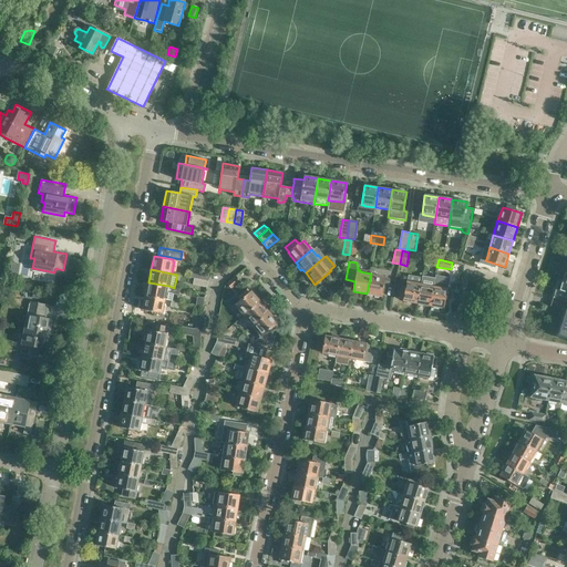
[(194,278),(208,281),(209,274),(191,270),(189,277),(194,278)]
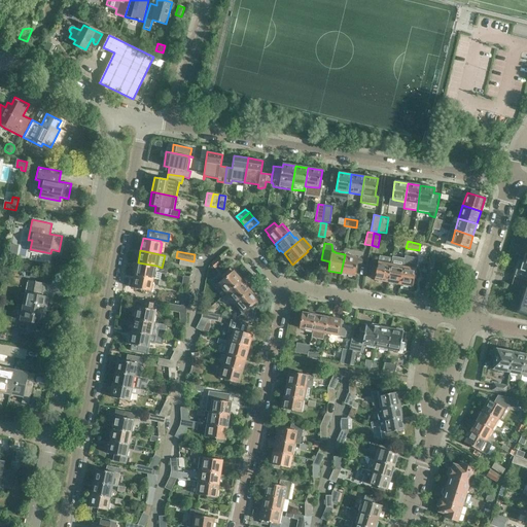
[(526,253),(525,253),(523,261),(520,260),(515,277),(526,280),(526,287),(520,312),(526,313),(526,253)]
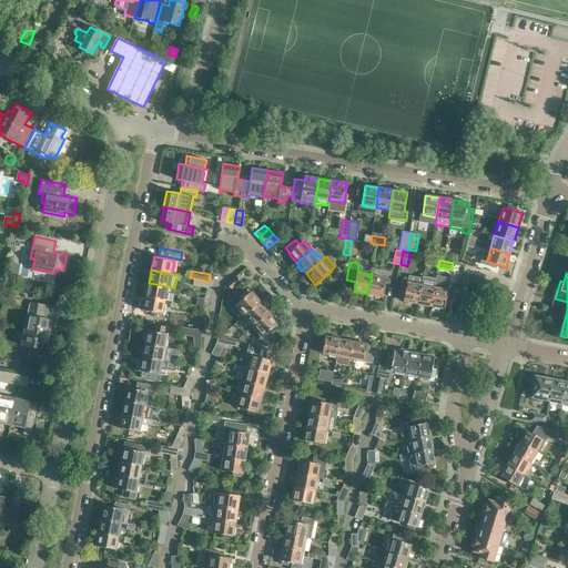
[(372,274),(367,294),(375,295),(376,298),(379,298),(381,296),(383,297),(385,285),(389,285),(391,279),(386,277),(384,277),(384,276),(372,274)]
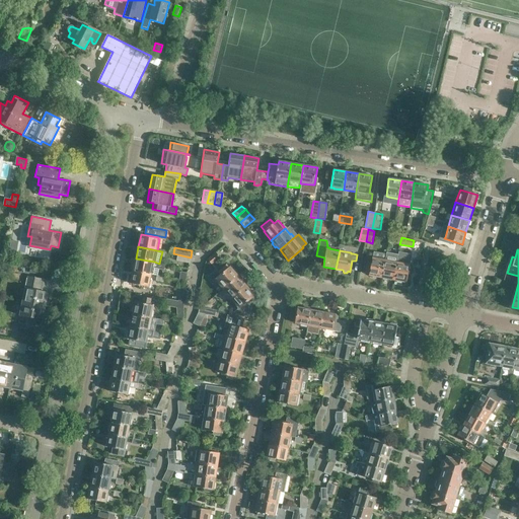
[(367,275),(370,276),(381,278),(385,260),(386,253),(374,251),(372,263),(369,263),(367,275)]
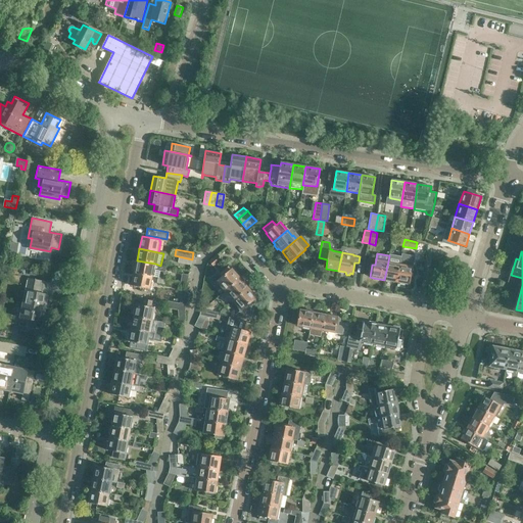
[(218,254),(209,262),(214,267),(222,259),(218,254)]
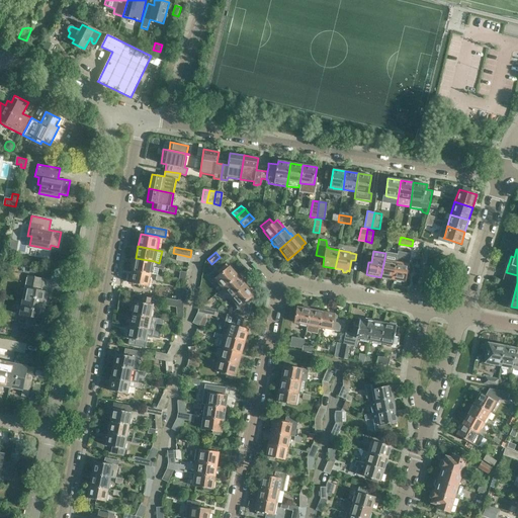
[(190,257),(177,254),(176,259),(189,262),(190,257)]
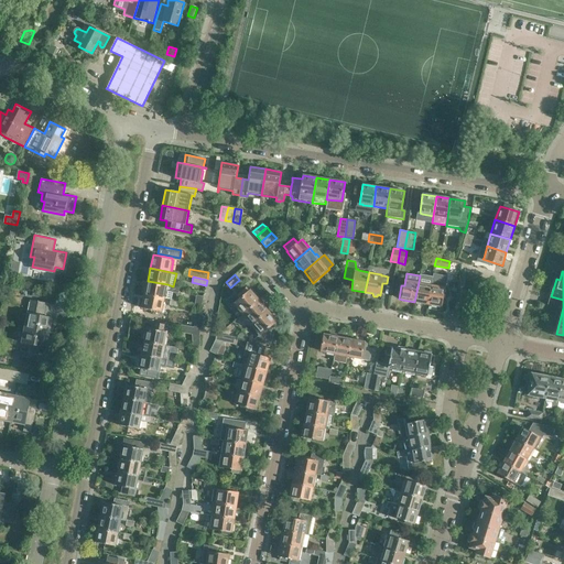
[(432,279),(431,284),(427,304),(441,306),(446,281),(432,279)]
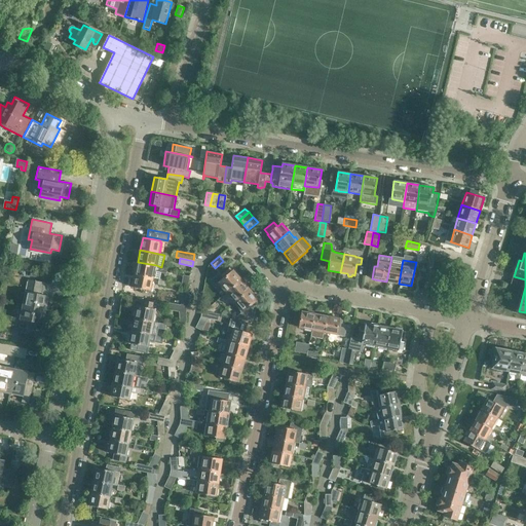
[(138,262),(135,274),(154,277),(155,270),(166,272),(167,268),(161,267),(156,265),(138,262)]
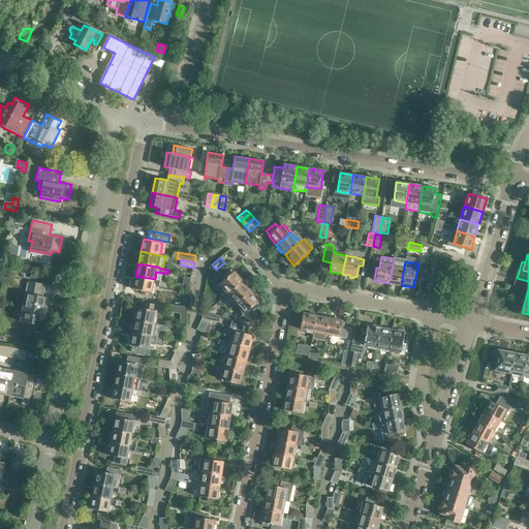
[(393,265),(389,283),(391,283),(391,284),(396,285),(396,284),(401,285),(404,267),(393,265)]
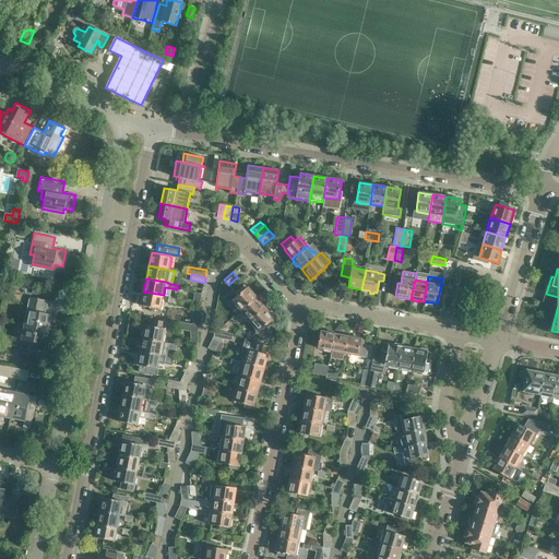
[(258,297),(253,292),(251,293),(248,288),(247,289),(244,286),(235,293),(235,292),(233,289),(224,297),(229,304),(232,302),(235,307),(237,306),(241,311),(256,298),(258,297)]
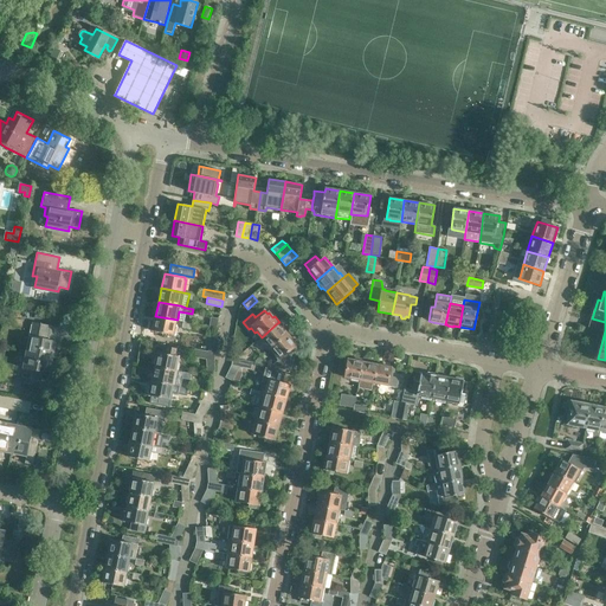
[(178,320),(155,316),(153,330),(174,335),(174,333),(175,333),(178,320)]
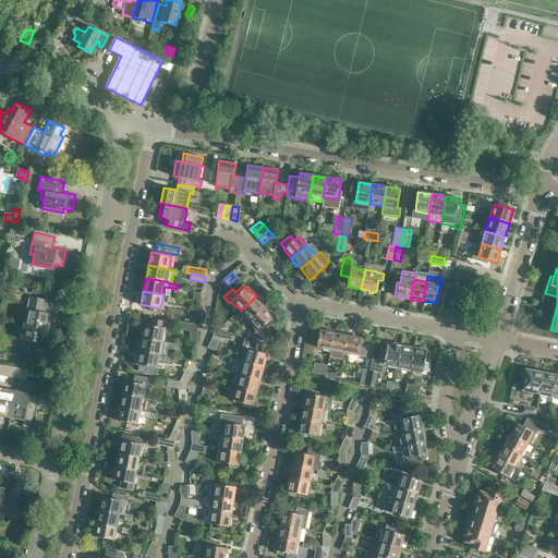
[(24,325),(49,329),(51,314),(43,312),(46,300),(31,296),(28,310),(27,308),(24,325)]
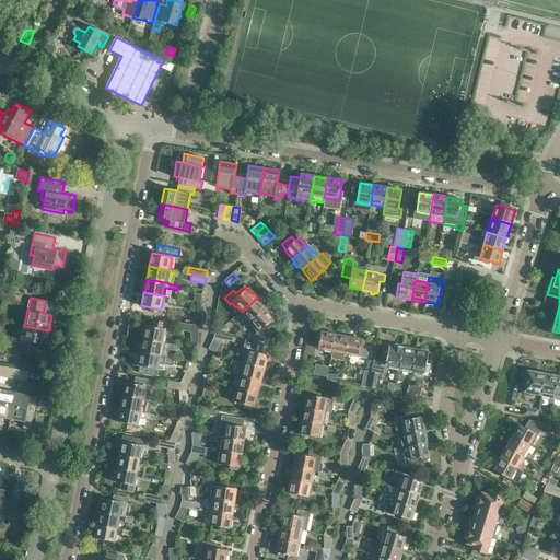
[(256,299),(242,312),(241,313),(244,317),(245,315),(251,322),(265,308),(256,299)]
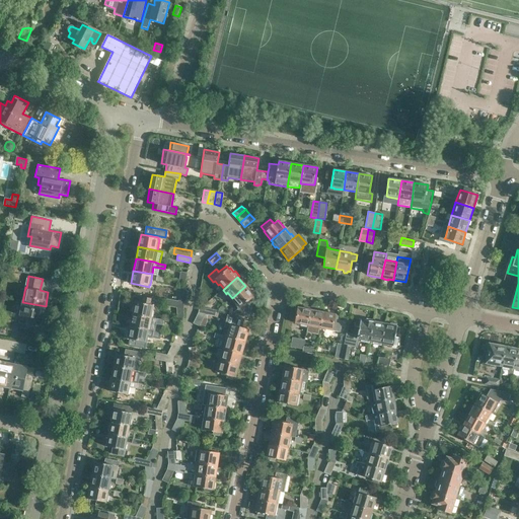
[(248,300),(249,299),(252,297),(253,295),(254,293),(250,288),(248,289),(245,286),(232,298),(230,299),(233,302),(235,301),(240,307),(233,312),(236,315),(247,317),(249,311),(248,311),(250,301),(248,300)]
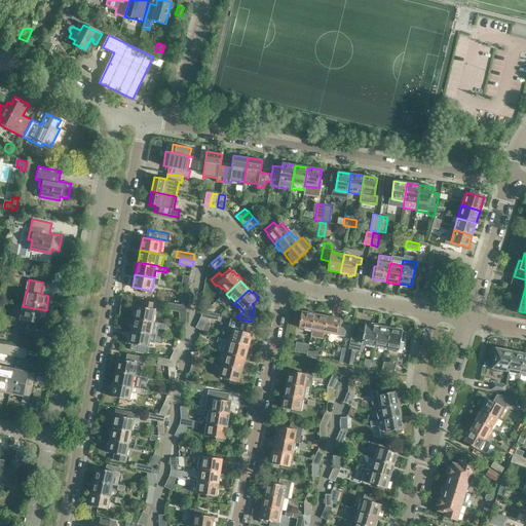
[(186,293),(181,305),(187,306),(192,296),(186,293)]
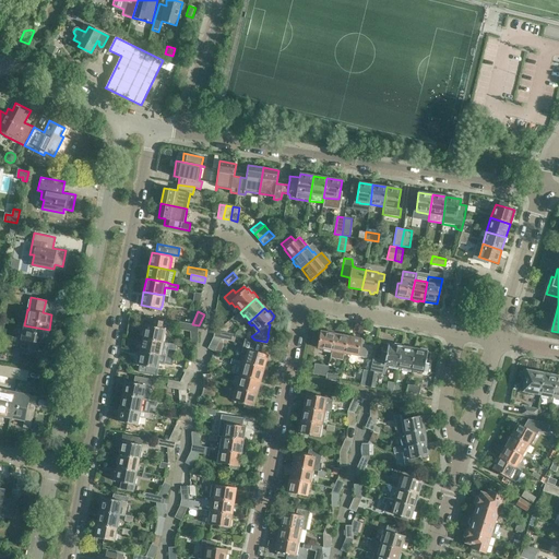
[(145,324),(143,339),(163,342),(166,322),(152,319),(151,325),(145,324)]
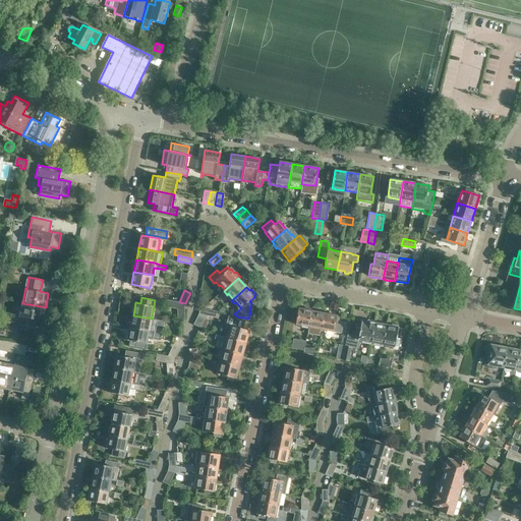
[(185,303),(179,302),(168,300),(167,306),(178,308),(184,309),(185,303)]
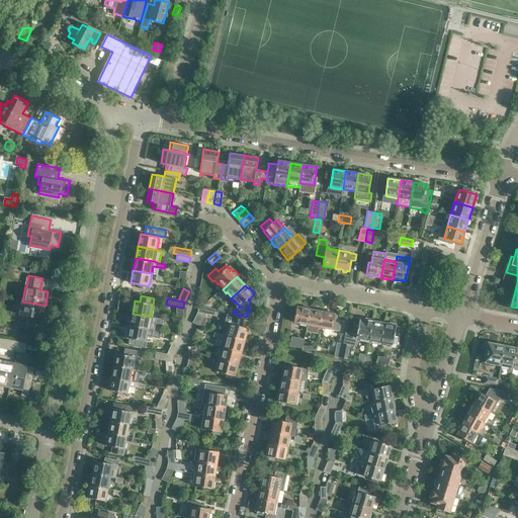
[(46,306),(22,301),(20,315),(21,315),(18,327),(31,329),(34,318),(42,319),(46,306)]
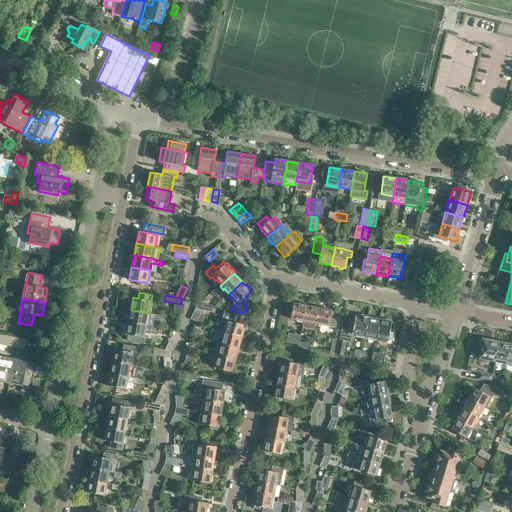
[(197,302),(196,308),(202,310),(212,312),(213,306),(197,302)]
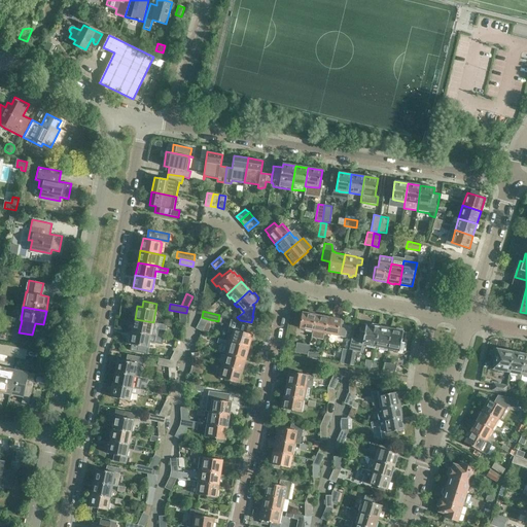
[(309,313),(303,312),(300,328),(313,330),(316,315),(314,314),(315,312),(309,311),(309,313)]
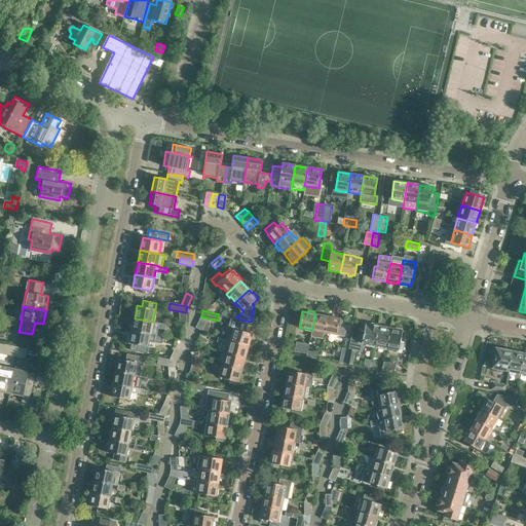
[(315,314),(312,330),(325,333),(328,316),(315,314)]
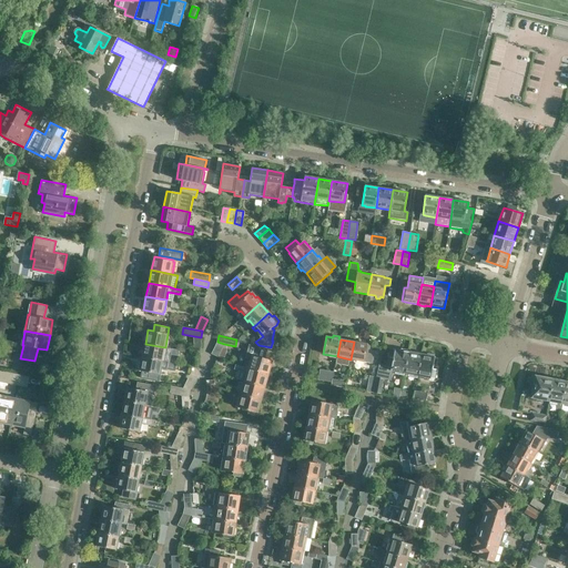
[(224,344),(217,342),(212,354),(219,357),(224,344)]
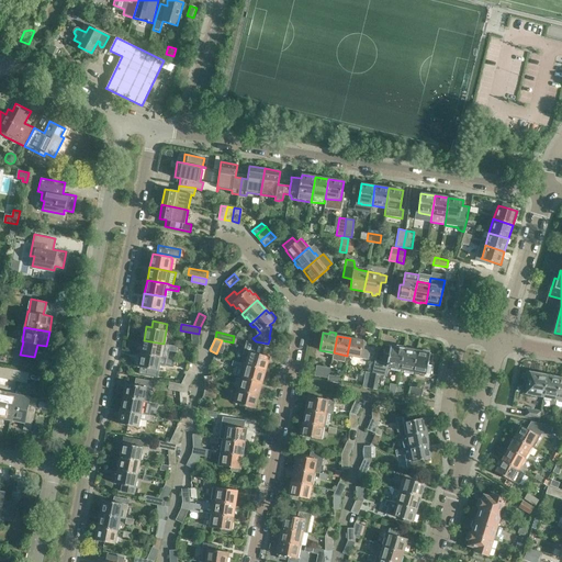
[(350,338),(347,356),(368,359),(370,349),(364,348),(366,341),(363,341),(363,340),(350,338)]
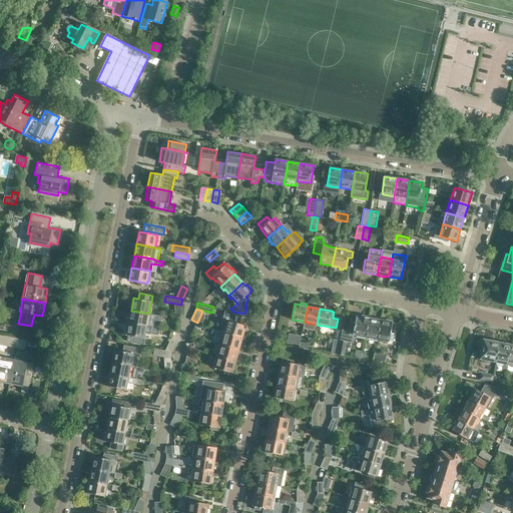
[(131,311),(129,323),(146,326),(148,320),(161,322),(162,317),(149,314),(131,311)]
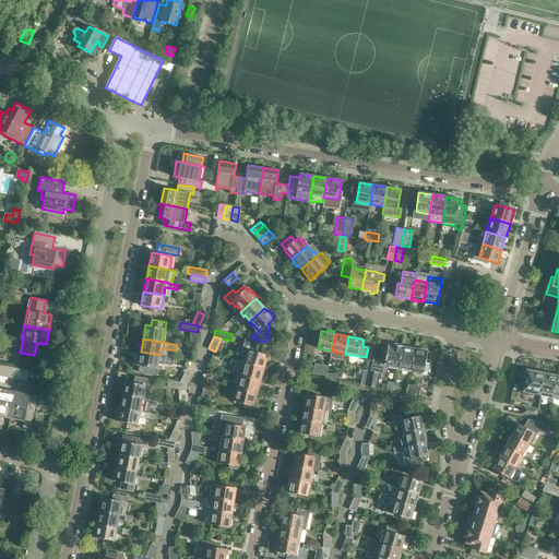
[(384,343),(383,352),(382,356),(381,356),(380,361),(373,360),(370,371),(368,387),(375,388),(378,372),(380,372),(382,370),(384,368),(384,365),(397,367),(401,346),(401,344),(394,343),(394,345),(384,343)]
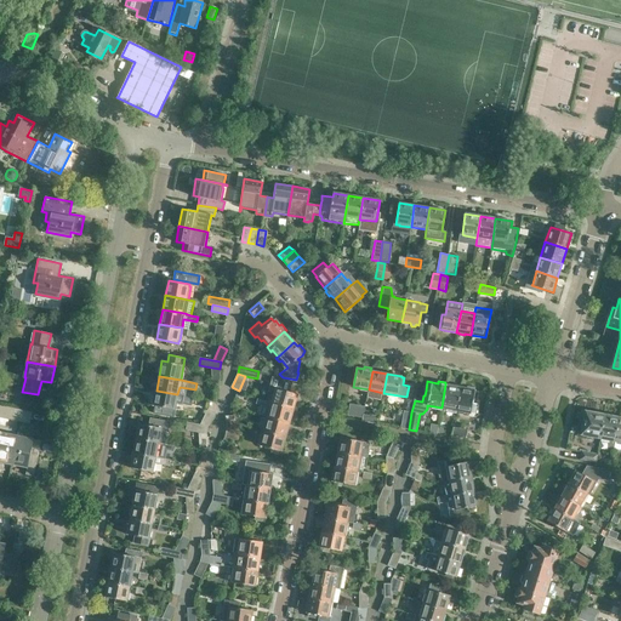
[(445,385),(442,408),(456,410),(460,387),(460,385),(453,383),(453,386),(445,385)]
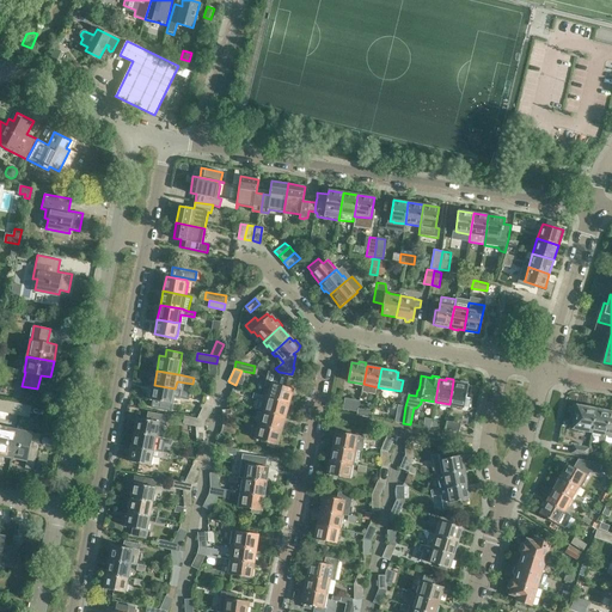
[(453,381),(450,404),(469,408),(471,398),(466,397),(469,384),(467,384),(467,383),(460,381),(460,383),(453,381)]
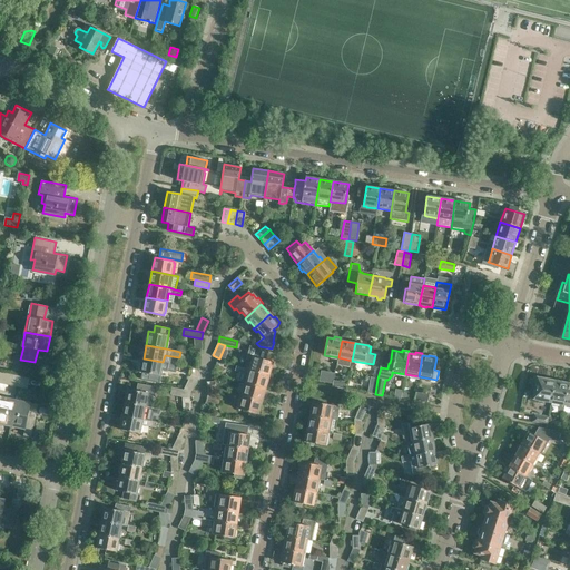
[(253,356),(248,370),(269,375),(273,362),(253,356)]
